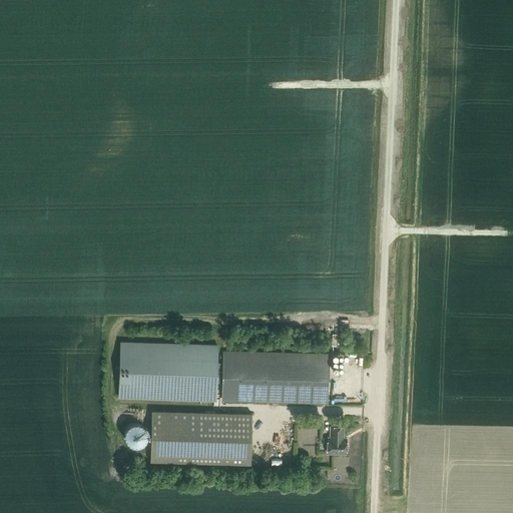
[(217,346),(121,342),(119,398),(215,401),(217,346)]
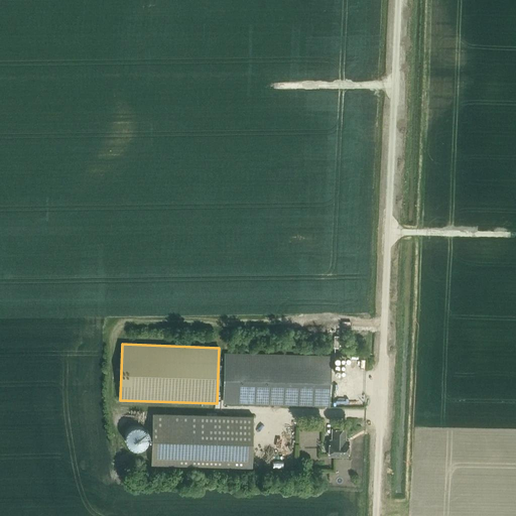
[(226,353),(225,403),(329,406),(330,356),(226,353)]
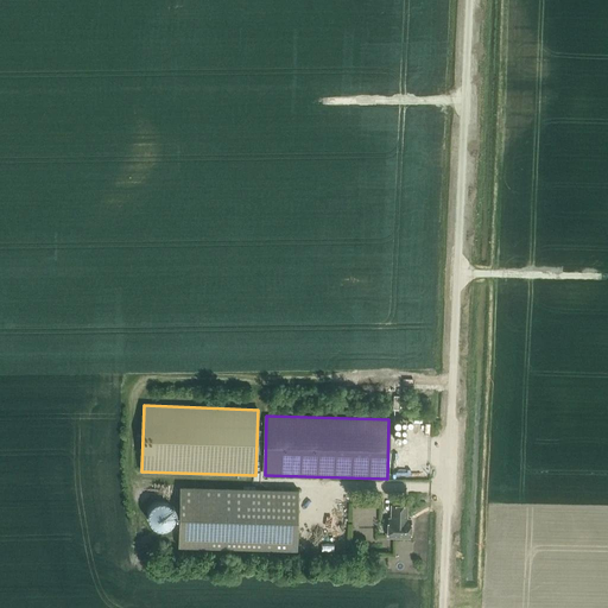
[(297,550),(299,491),(181,487),(178,546),(297,550)]
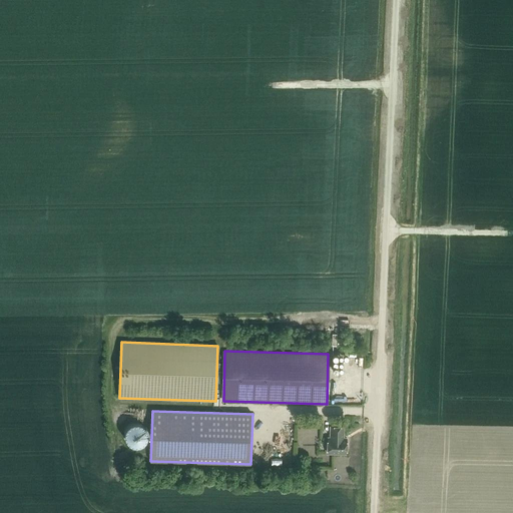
[(145,427),(142,424),(138,423),(134,423),(130,424),(127,427),(125,430),(124,434),(125,438),(127,442),(130,444),(134,446),(138,446),(142,444),(145,442),(147,438),(148,434),(147,430),(145,427)]
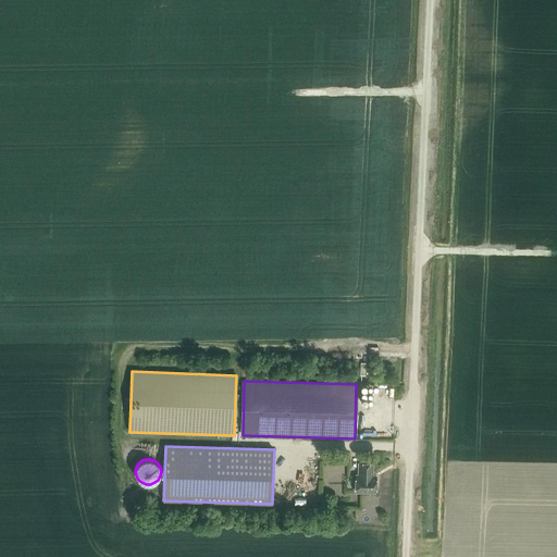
[(356,475),(356,492),(375,493),(376,475),(373,475),(373,463),(359,463),(359,475),(356,475)]
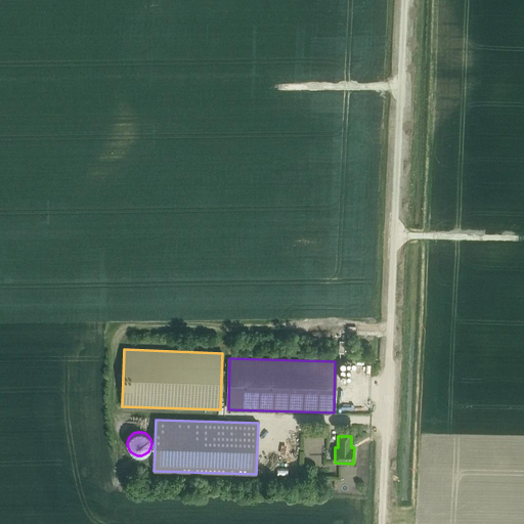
All buildings are outlined.
